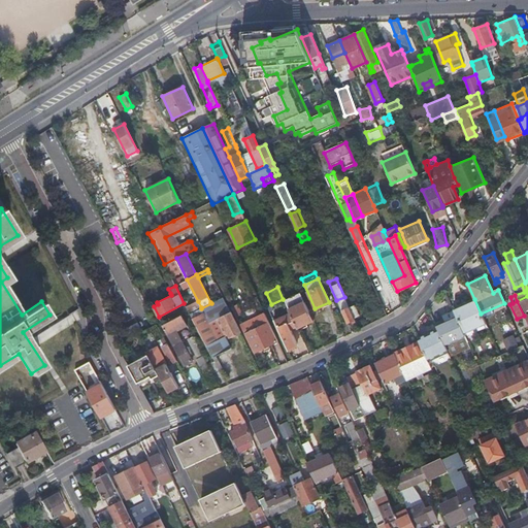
[(302,296),(285,303),(288,309),(305,302),(302,296)]
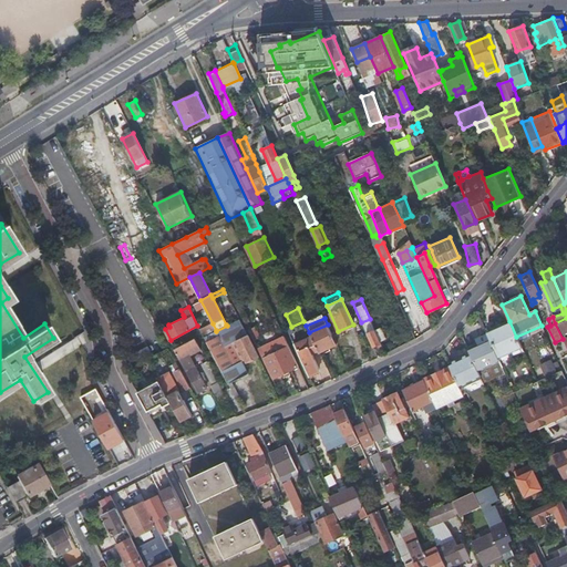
[(227,383),(230,382),(248,373),(241,360),(246,359),(247,361),(258,356),(240,319),(227,326),(216,331),(204,338),(227,383)]
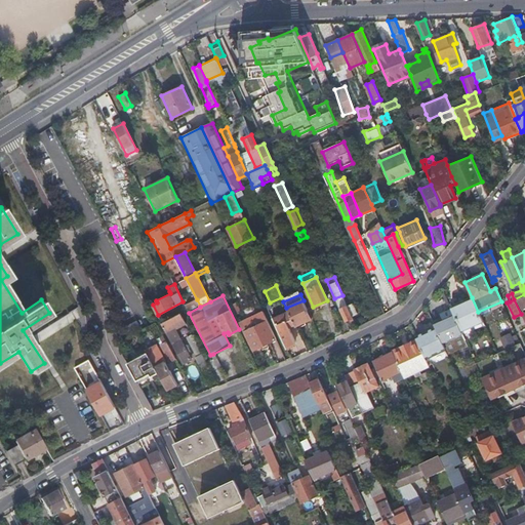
[(337,306),(345,321),(352,317),(351,315),(347,306),(342,295),(334,298),(337,306)]
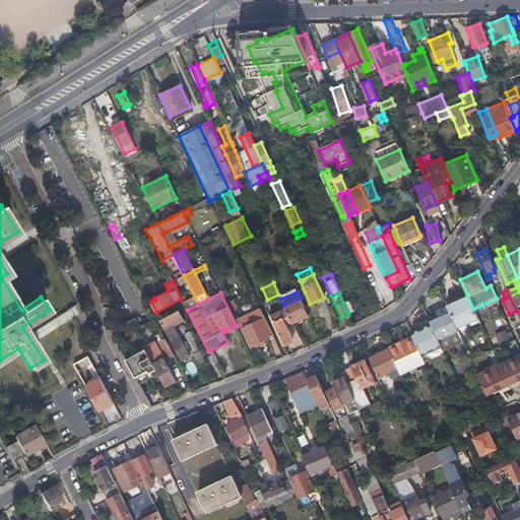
[(467,295),(455,300),(468,330),(470,329),(469,326),(479,321),(476,315),(473,309),(467,295)]
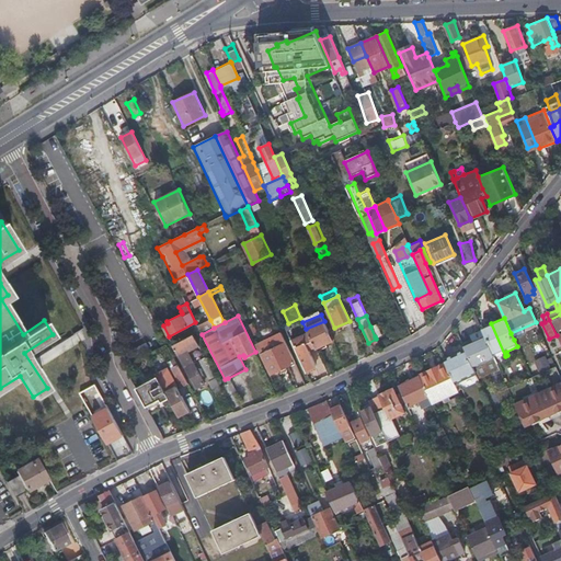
[(244,323),(250,336),(258,333),(251,320),(244,323)]
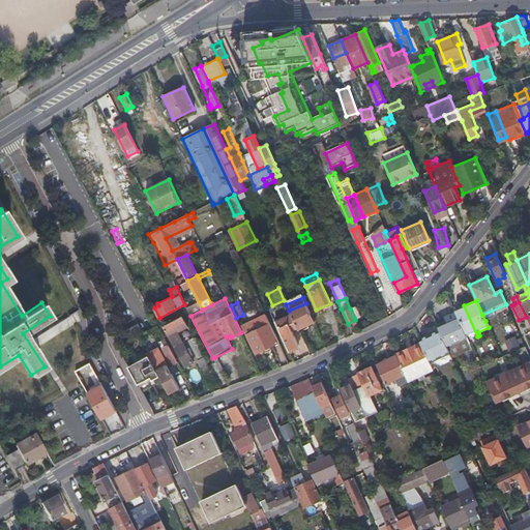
[(297,327),(297,328),(315,321),(306,303),(289,311),(291,314),(294,321),(297,327)]
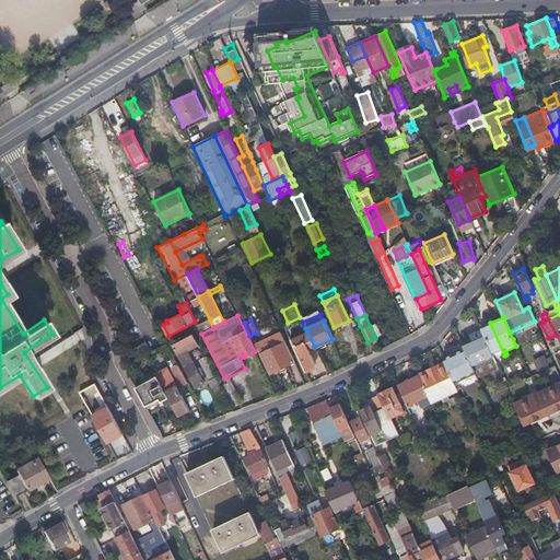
[(535,322),(510,333),(513,339),(537,328),(535,322)]
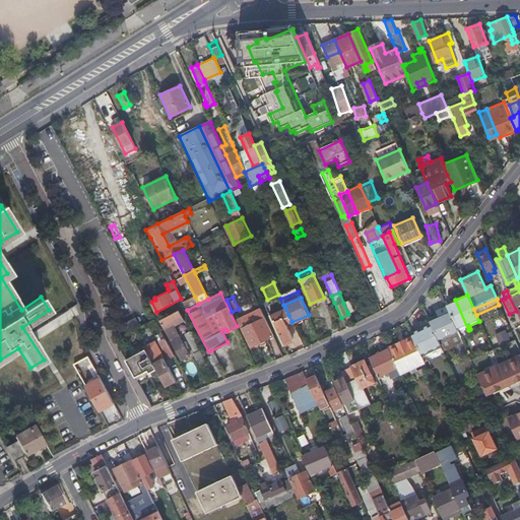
[(343,303),(347,312),(353,310),(349,300),(343,303)]
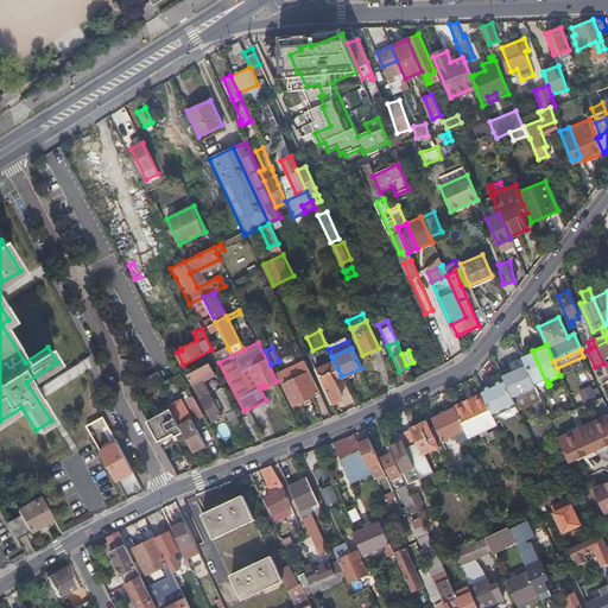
[(548,386),(532,350),(520,356),(524,363),(534,386),(536,392),(548,386)]
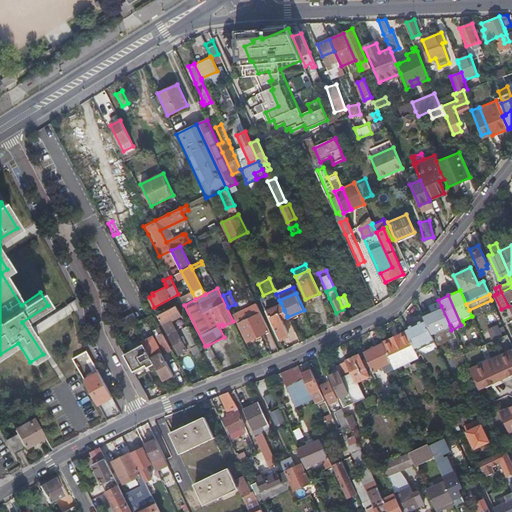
[(265,311),(277,337),(287,333),(281,319),(287,316),(284,310),(281,303),(265,311)]
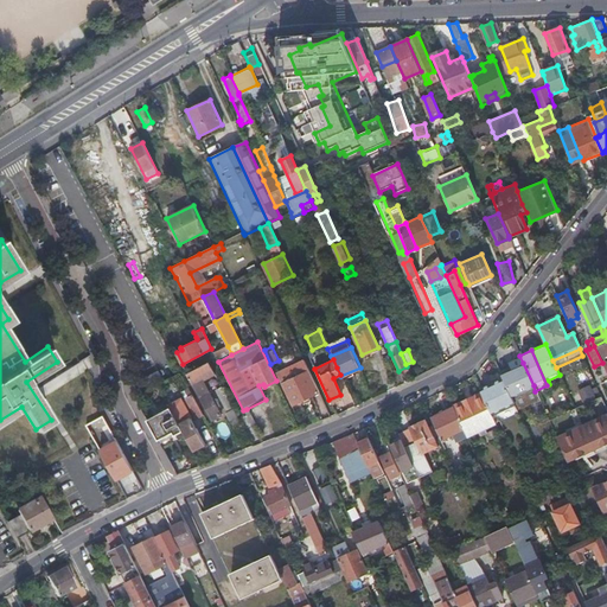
[(281,384),(291,404),(319,391),(308,370),(304,360),(275,374),(281,384)]
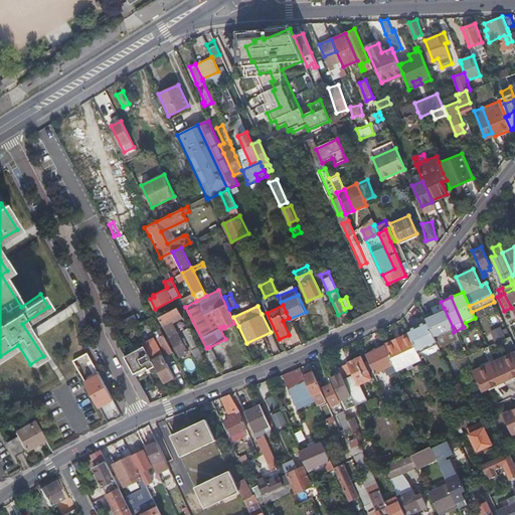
[(177,307),(159,317),(180,356),(187,352),(173,326),(171,327),(169,324),(182,318),(177,307)]
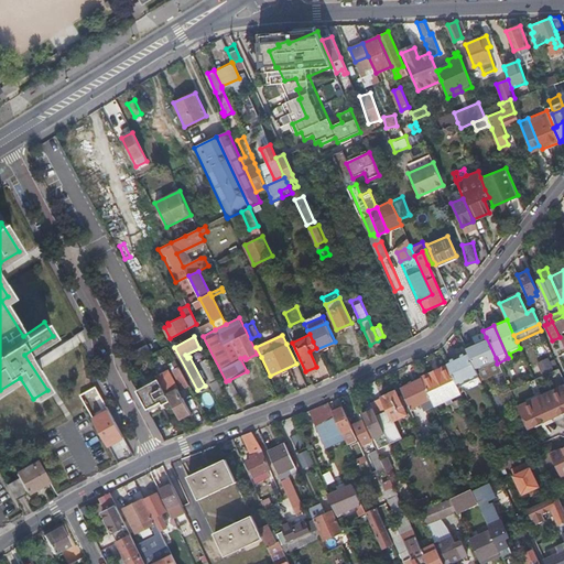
[(486,337),(465,347),(467,351),(479,379),(500,369),(497,364),(496,358),(486,337)]
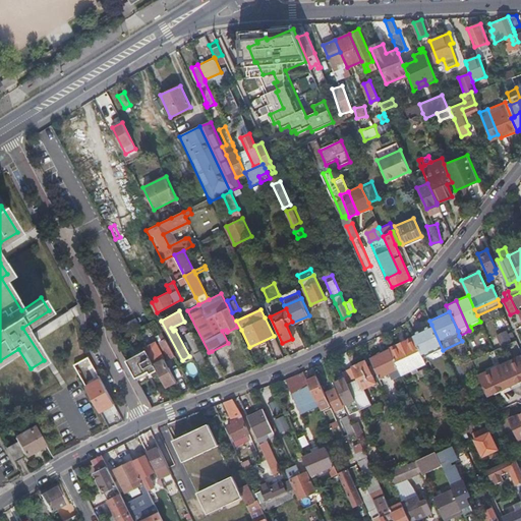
[(418,331),(411,334),(412,336),(423,359),(443,350),(431,325),(422,329),(422,328),(418,330),(418,331)]
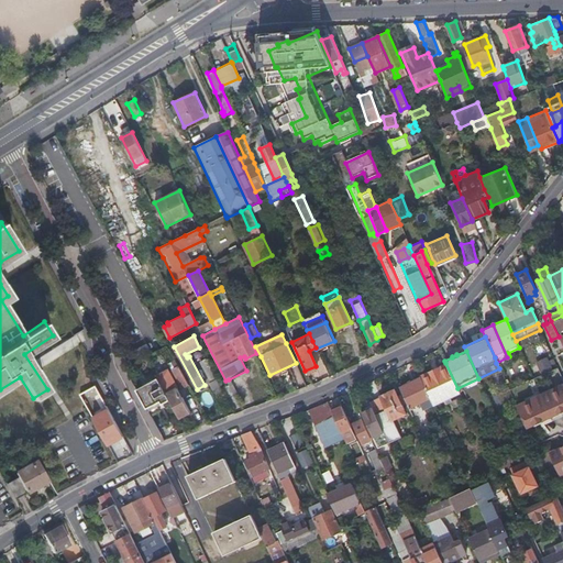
[(547,356),(536,363),(542,375),(553,368),(547,356)]
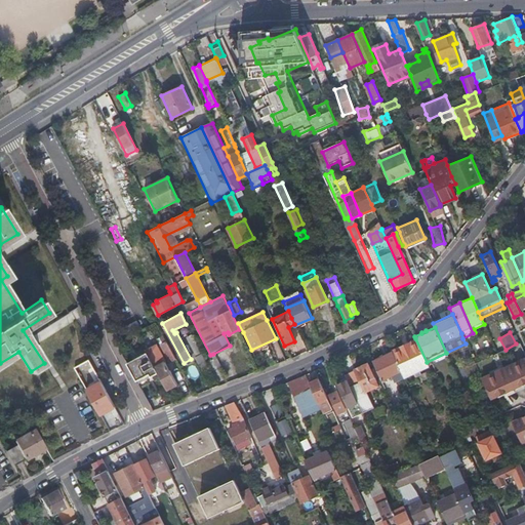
[(197,356),(202,354),(192,335),(192,334),(187,336),(188,337),(197,356)]
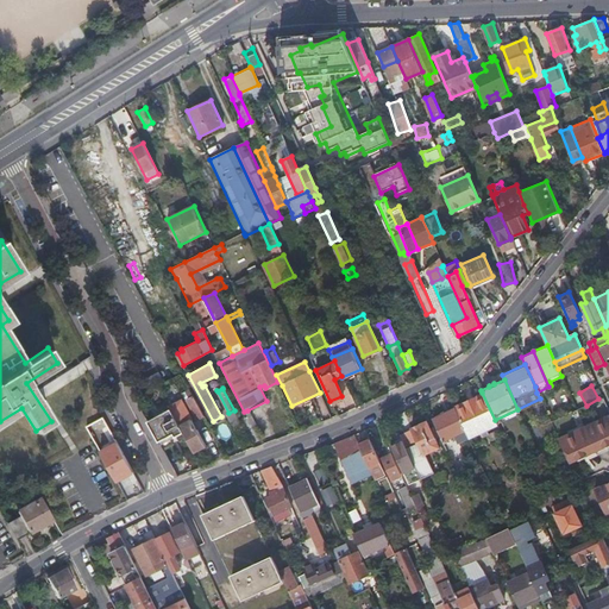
[(482,393),(453,406),(456,408),(468,437),(496,424),(495,420),(482,393)]
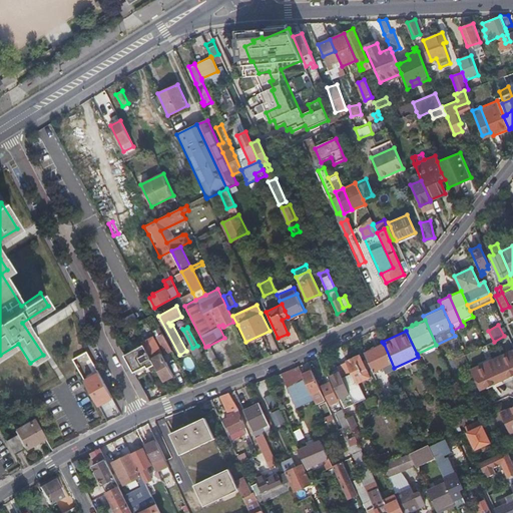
[(166,353),(171,350),(163,334),(157,337),(166,353)]
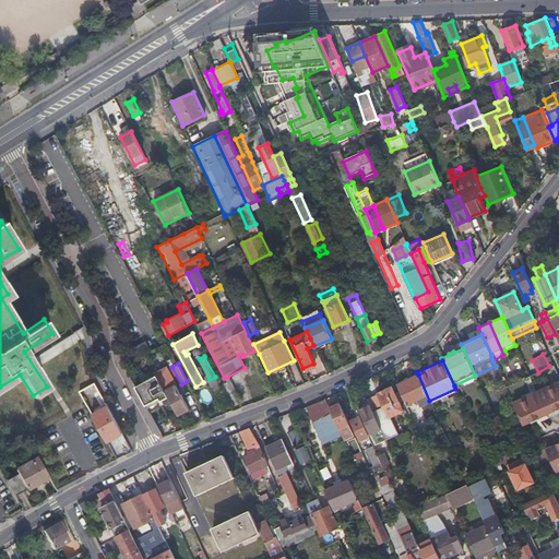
[(418,375),(397,384),(409,412),(420,406),(420,405),(429,401),(418,375)]
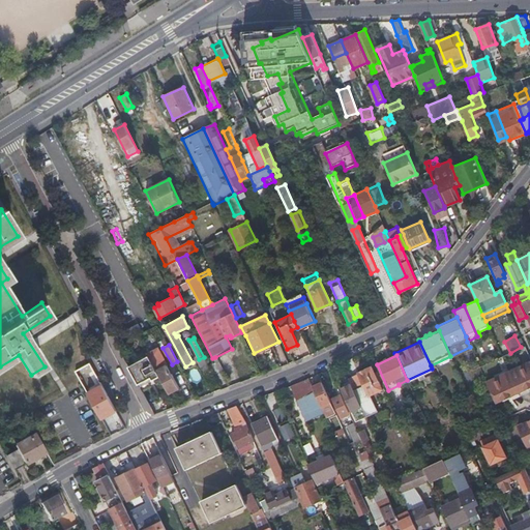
[(152,381),(159,377),(155,370),(148,357),(128,369),(138,385),(150,378),(152,381)]
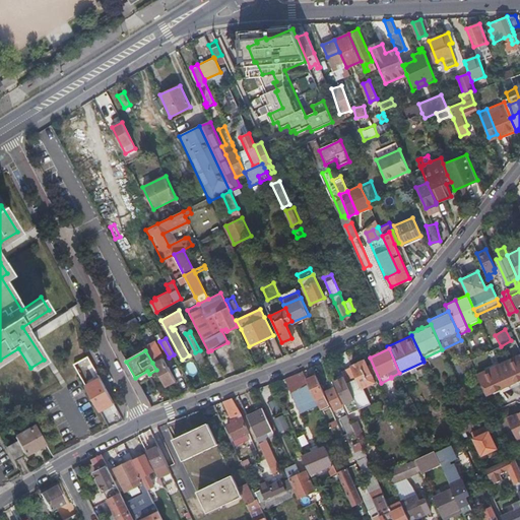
[(205,377),(211,374),(206,363),(200,351),(194,354),(199,365),(200,366),(205,377)]
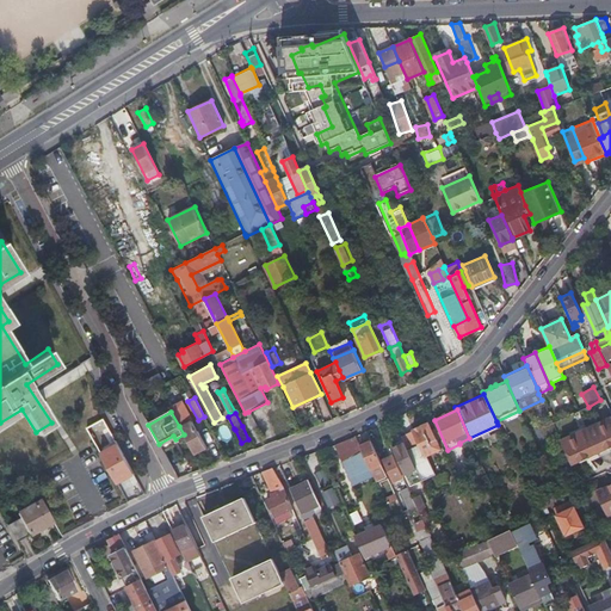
[(610,415),(560,439),(571,464),(579,461),(579,462),(588,457),(587,456),(605,448),(606,450),(610,446),(610,415)]
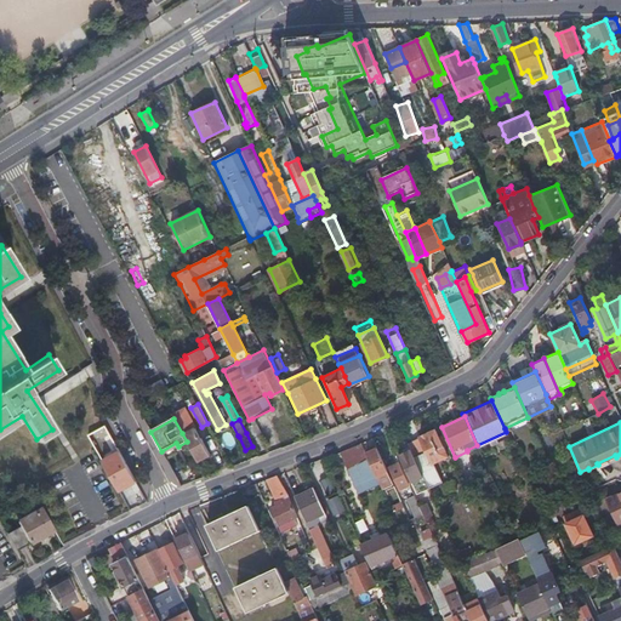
[(187,442),(198,461),(210,455),(195,427),(182,433),(187,442)]
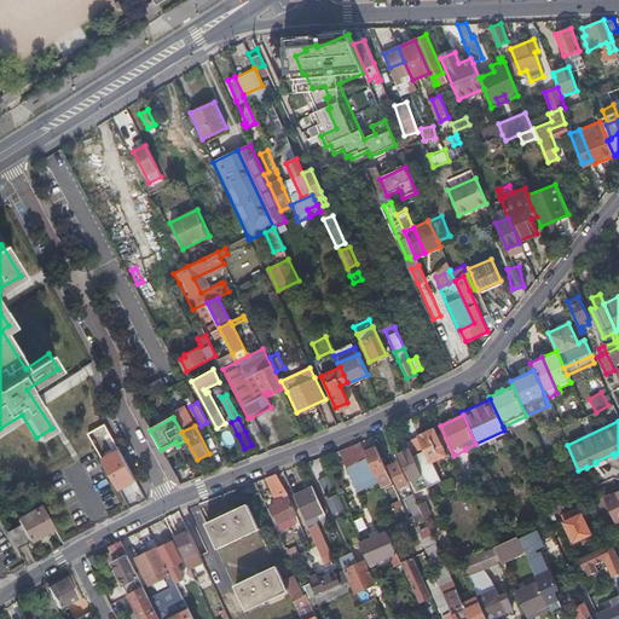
[(433,428),(405,441),(408,447),(415,462),(427,457),(429,461),(446,453),(441,445),(433,428)]
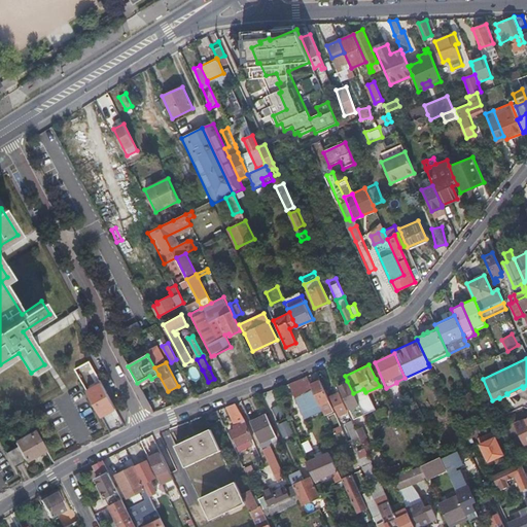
[(93,380),(84,366),(75,371),(83,385),(93,380)]
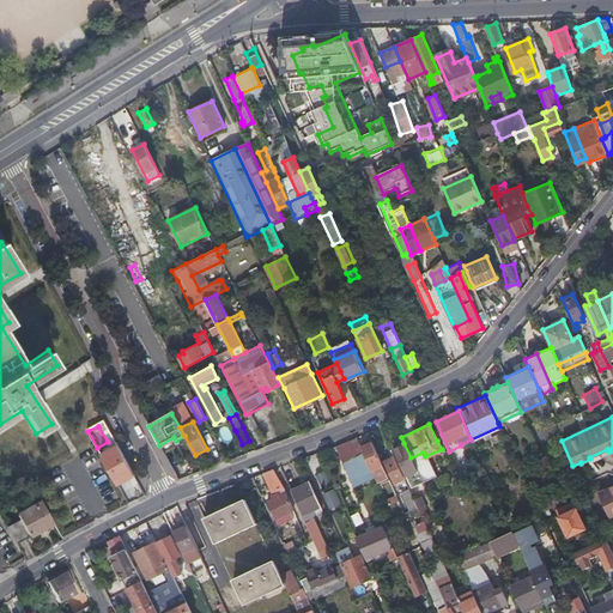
[(335,445),(334,445),(353,486),(363,481),(374,477),(365,457),(362,448),(360,447),(359,445),(356,437),(345,442),(335,445)]
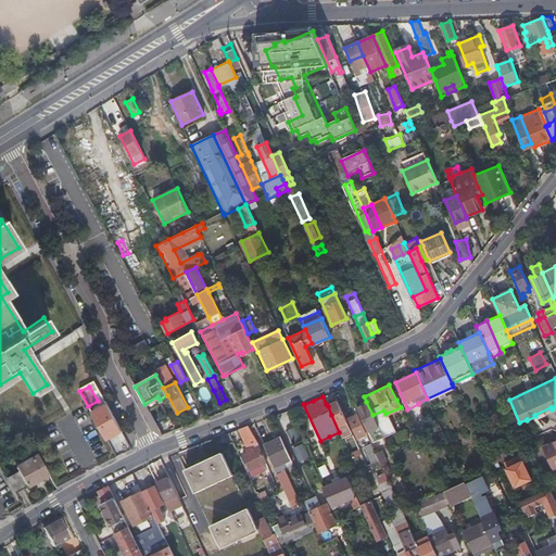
[(339,432),(341,436),(351,430),(337,401),(327,405),(328,406),(331,415),(339,432)]
